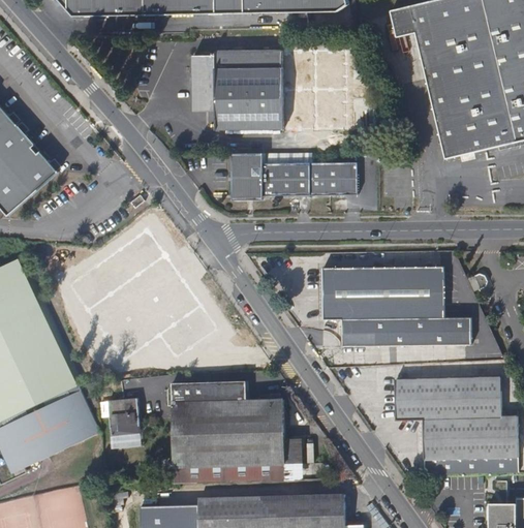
[(61,0),(73,13),(139,13),(302,11),(302,16),(308,16),(308,11),(339,10),(349,3),(348,0),(61,0)]
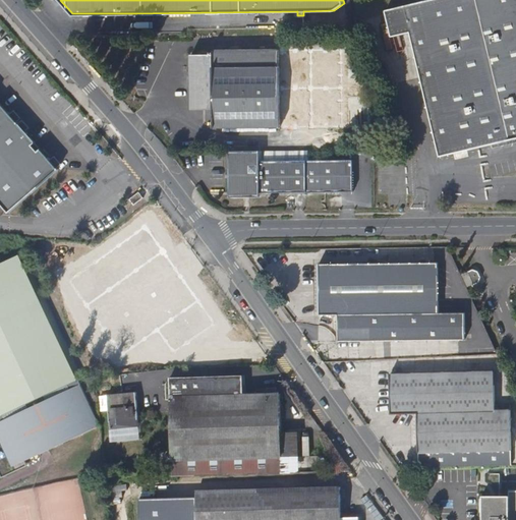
[(440,0),(388,11),(393,36),(412,33),(439,157),(515,140),(515,0),(440,0)]
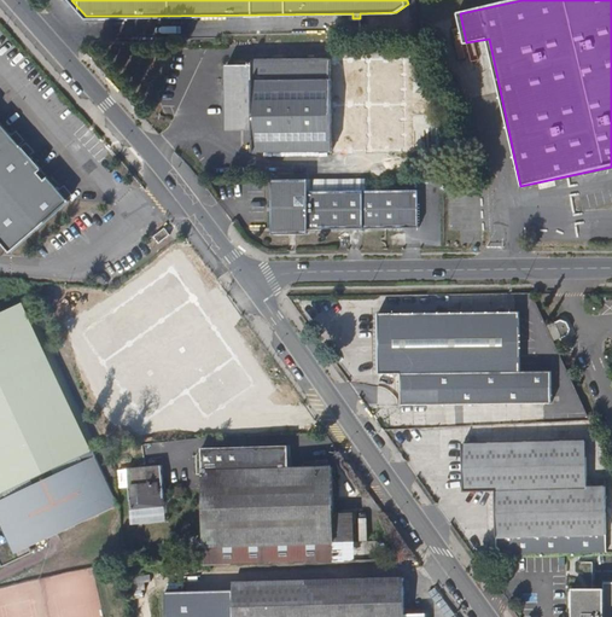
[(454,56),(459,54),(453,34),(447,36),(454,56)]
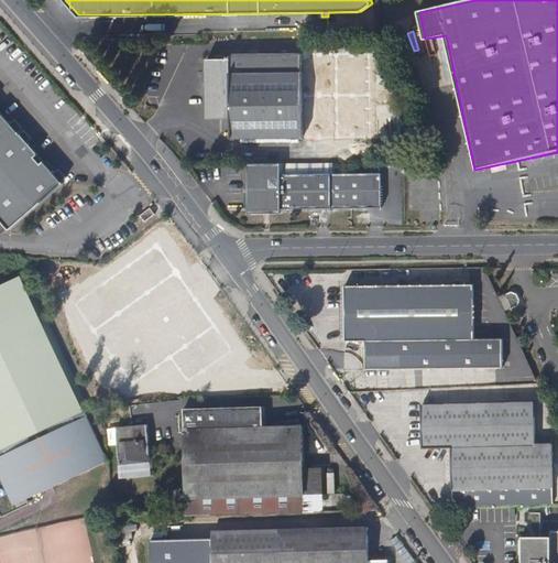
[(302,127),(294,43),(225,47),(225,51),(221,51),(221,54),(200,55),(203,76),(226,75),(229,111),(230,132),(302,127)]
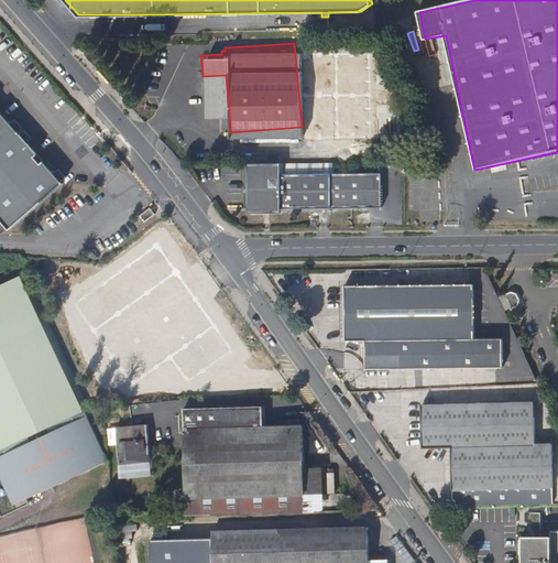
[(346,66),(346,138),(391,137),(391,101),(380,101),(380,66),(346,66)]
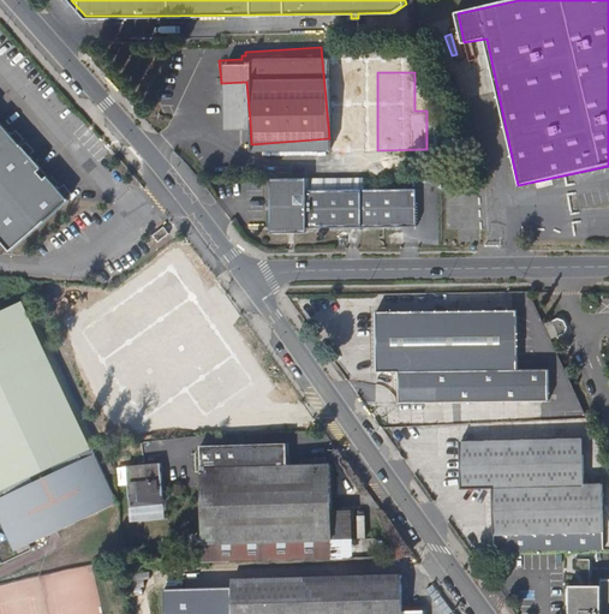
[(250,121),(246,82),(221,83),(225,124),(250,121)]
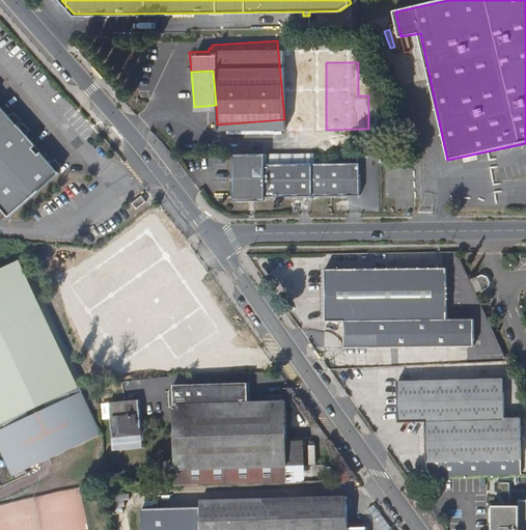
[(0,206),(6,214),(58,170),(39,149),(36,151),(31,145),(34,143),(0,103),(0,206)]
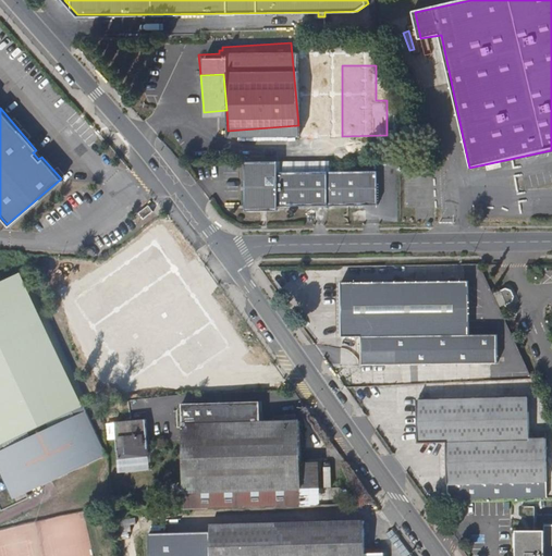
[(41,157),(36,150),(33,152),(38,159),(41,157)]
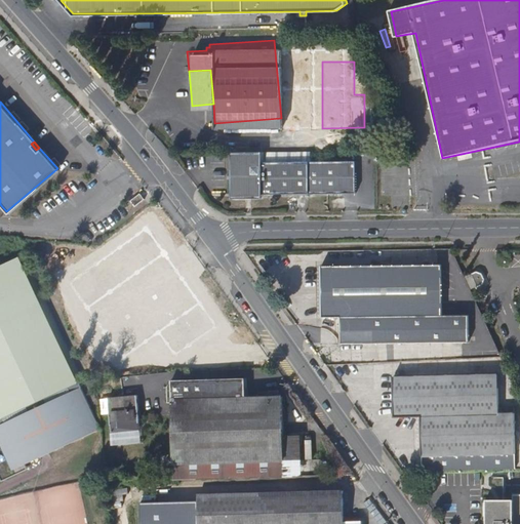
[(261,162),(261,151),(231,151),(231,170),(233,170),(234,198),(245,198),(245,193),(262,193),(355,193),(355,161),(261,162)]
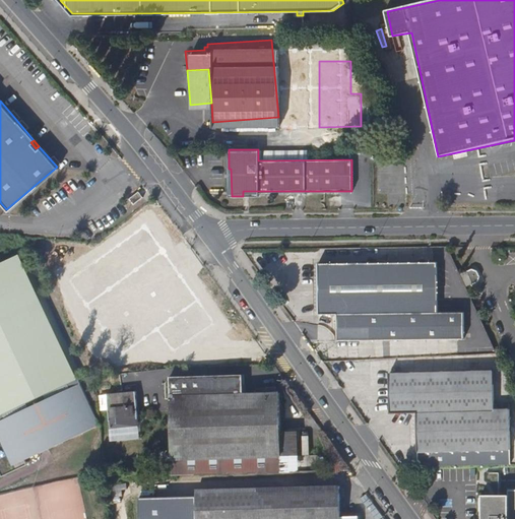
[(143,198),(140,192),(131,199),(134,205),(143,198)]
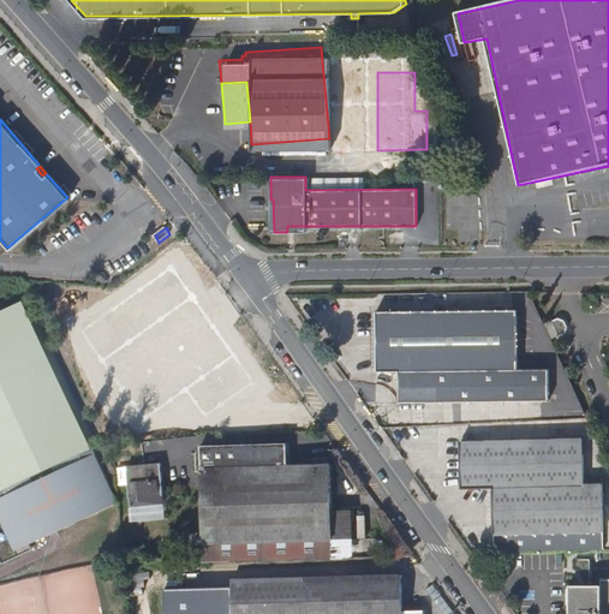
[(87,446),(18,297),(0,305),(0,559),(24,547),(22,542),(109,500),(97,474),(107,470),(96,447),(87,452),(84,447),(87,446)]
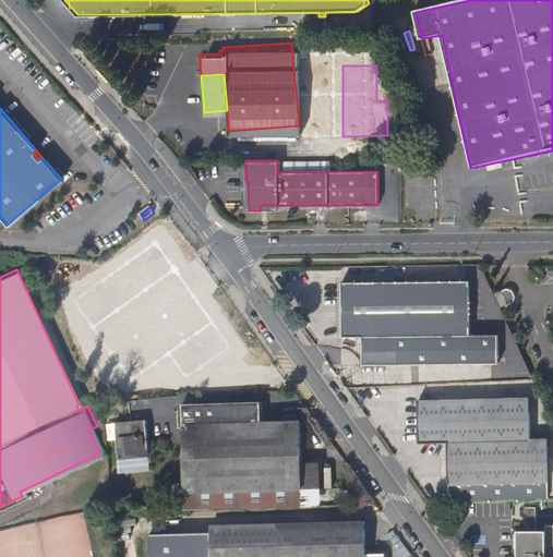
[(352,330),(459,325),(457,283),(456,270),(329,277),(332,331),(352,330)]
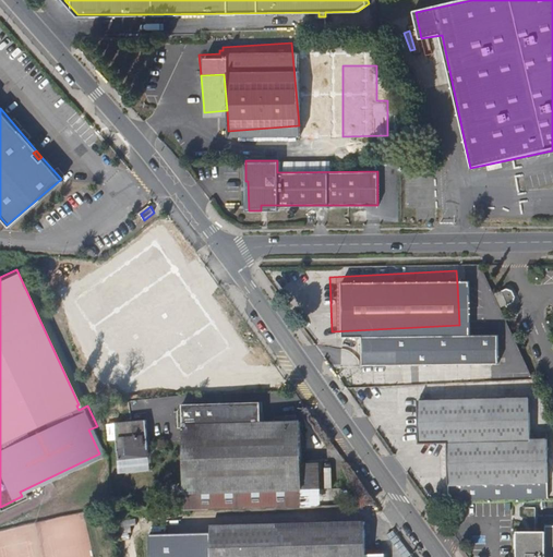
[(231,337),(225,327),(184,271),(148,295),(173,330),(196,362),(231,337)]
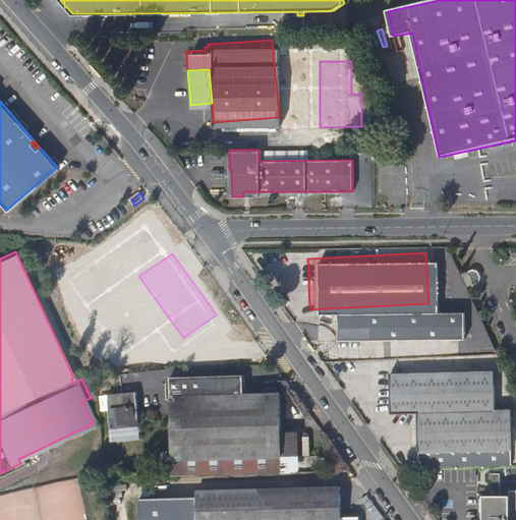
[(445,302),(443,264),(426,265),(428,303),(445,302)]
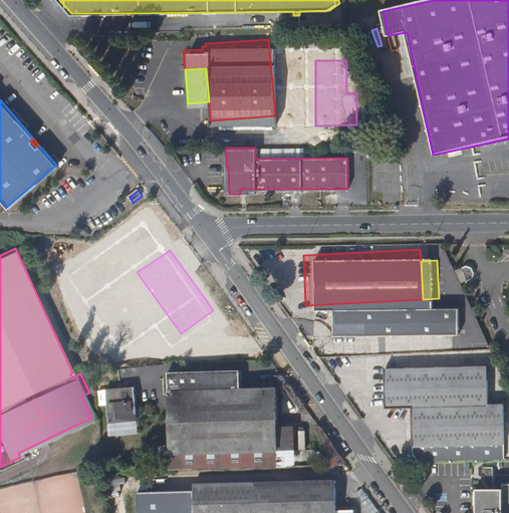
[(470,264),(466,266),(471,279),(476,277),(478,272),(475,266),(470,264)]
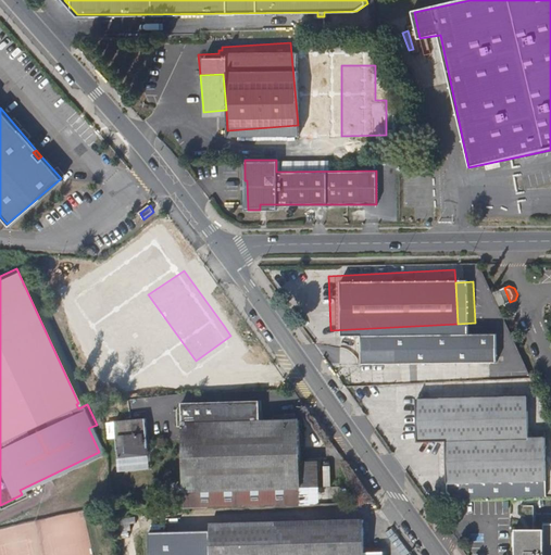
[(119,293),(104,303),(146,362),(167,347),(163,340),(154,345),(119,293)]
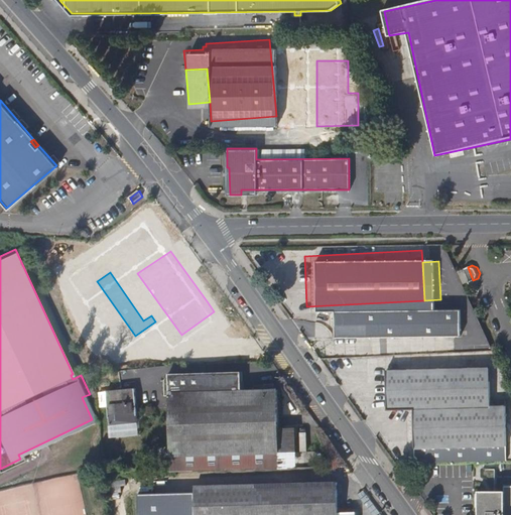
[(424,300),(326,305),(328,333),(452,327),(451,299),(440,299),(424,300)]
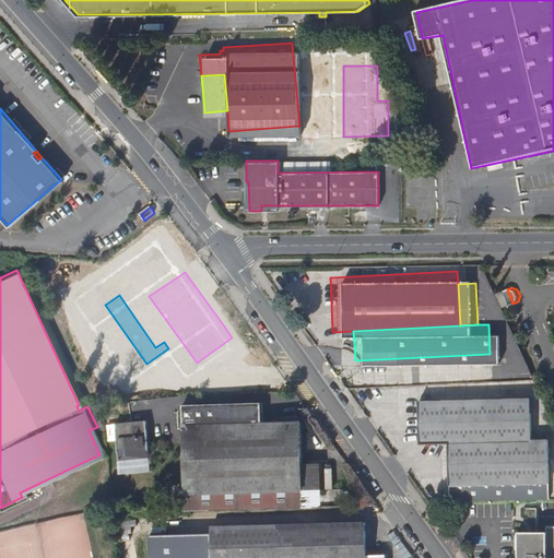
[(419,405),(419,419),(420,441),(448,441),(449,499),(549,497),(549,481),(553,479),(553,453),(547,454),(547,438),(546,432),(531,432),(531,416),(530,401),(530,396),(419,400),(419,405)]
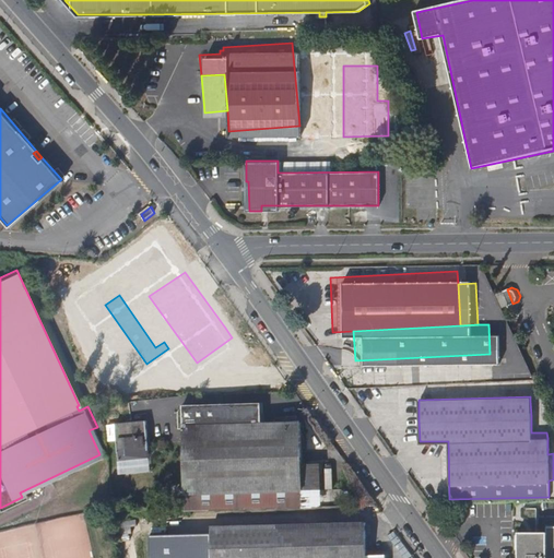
[(272,418),(271,398),(190,401),(193,506),(311,502),(310,459),(309,417),(272,418)]
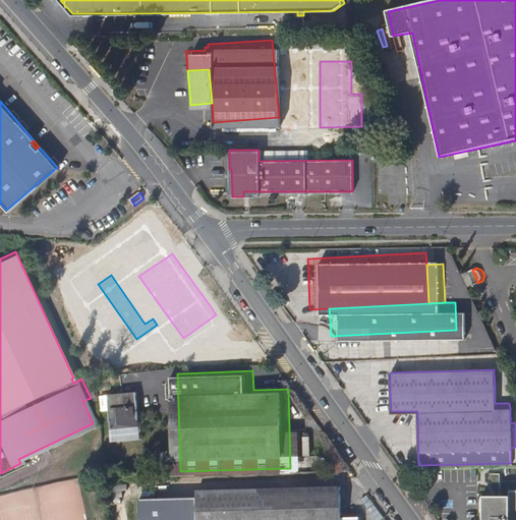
[(149,429),(146,386),(117,388),(117,394),(119,409),(121,432),(149,429)]
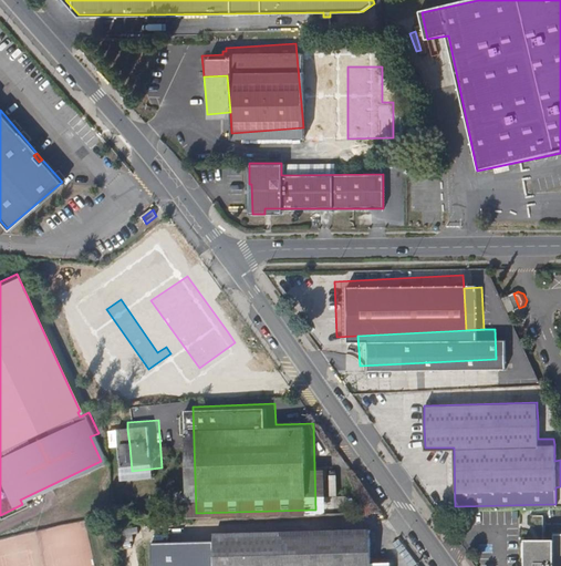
[(130,445),(127,429),(117,430),(118,446),(130,445)]
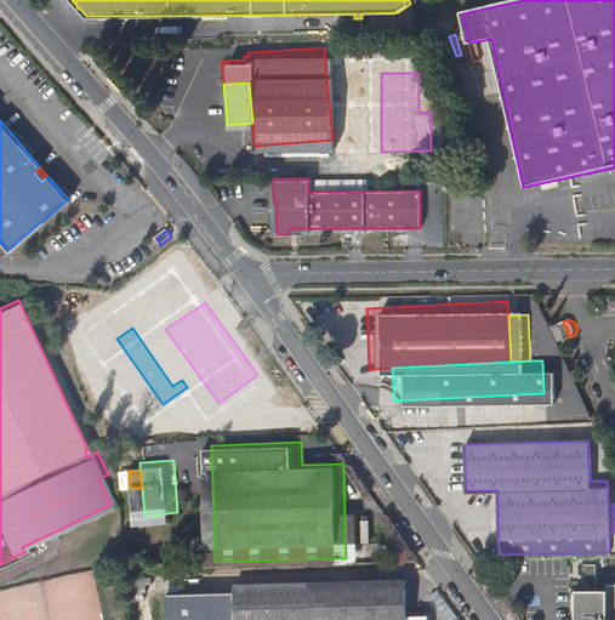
[(366,558),(364,510),(345,510),(346,558),(366,558)]
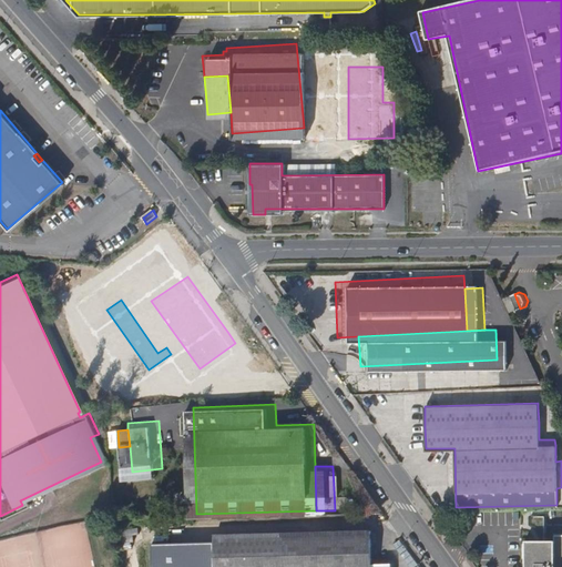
[(544,539),(544,515),(525,515),(525,543),(523,543),(521,566),(561,566),(561,534),(554,534),(553,539),(544,539)]
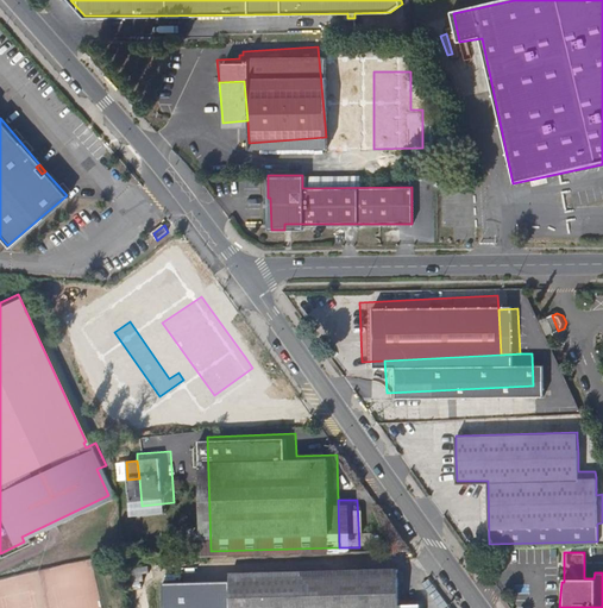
[(387,602),(384,566),(219,572),(219,607),(408,607),(408,602),(387,602)]
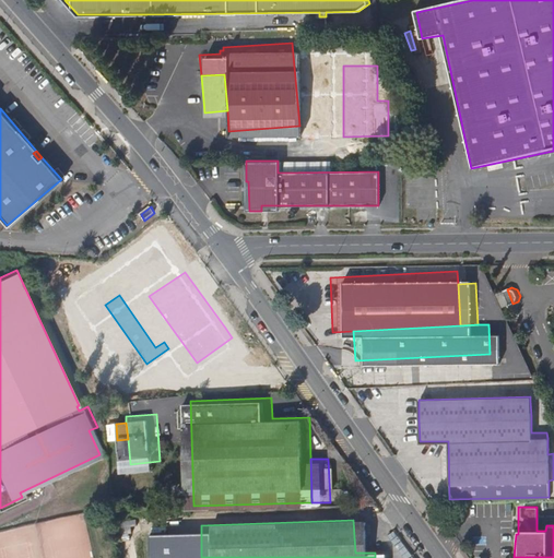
[(181,557),(181,547),(165,547),(165,557),(181,557)]
